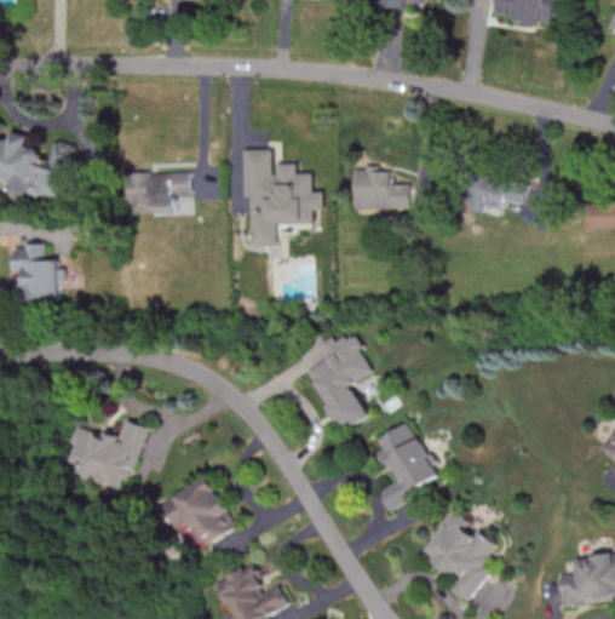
[(490,0),(489,13),(509,16),(509,22),(534,27),(535,22),(550,24),(553,0),(490,0)]
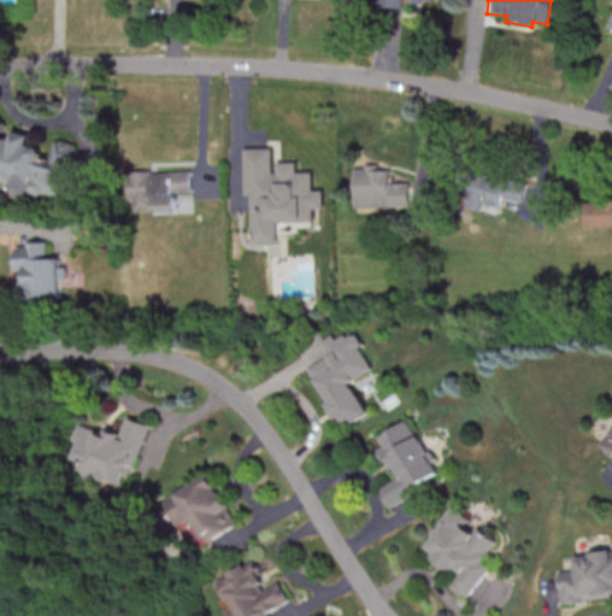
[(56,197),(72,146),(53,140),(46,162),(35,158),(39,150),(24,145),(28,136),(11,130),(6,146),(0,144),(0,180),(11,183),(7,193),(24,198),(25,194),(39,198),(41,192),(56,197)]
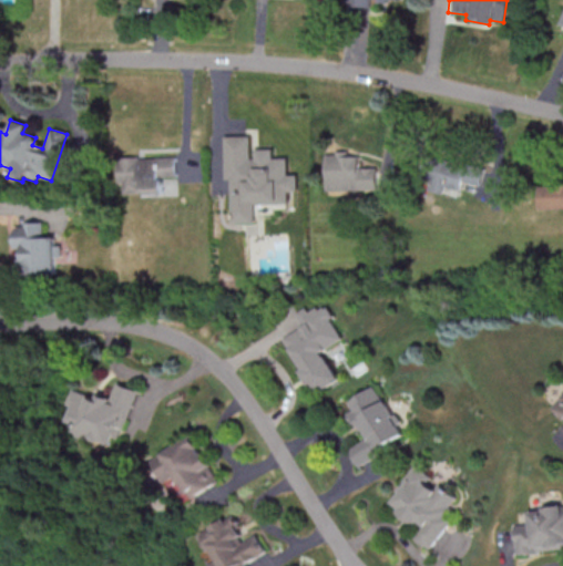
[(251,205),(285,204),(285,193),(294,192),(294,175),(284,176),(284,158),(269,158),(269,150),(248,150),(248,136),(221,136),(222,179),(226,179),(227,225),(241,225),(241,235),(251,235),(251,205)]
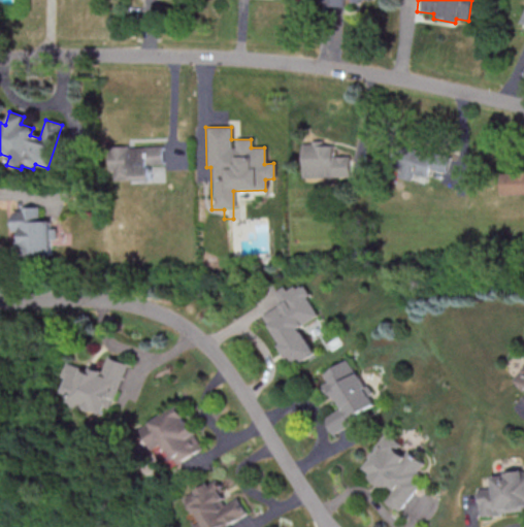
[(298,142),(299,178),(348,177),(347,157),(330,157),(329,145),(320,146),(320,142),(298,142)]
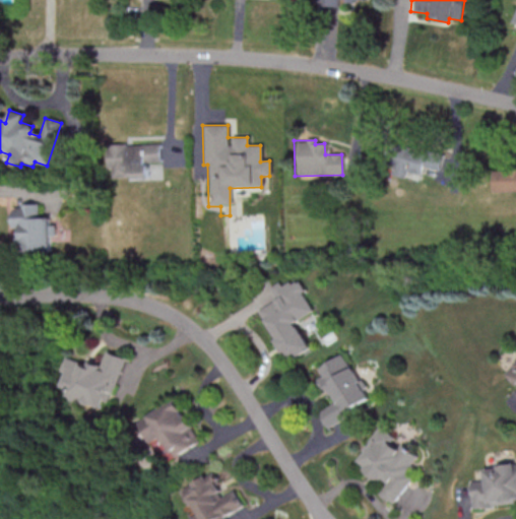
[(441,156),(390,141),(381,173),(402,179),(404,172),(417,176),(421,167),(437,172),(441,156)]
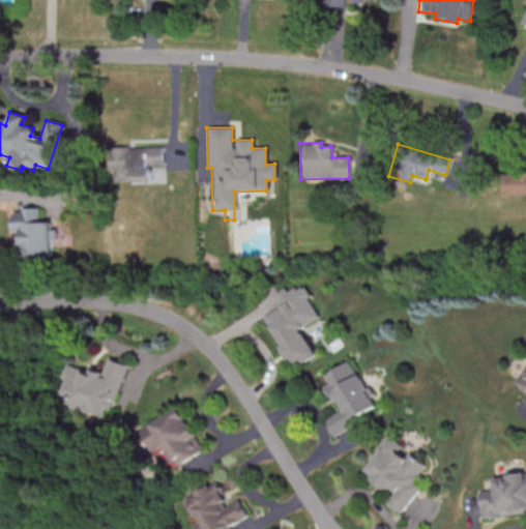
[(107,148),(107,173),(111,173),(112,182),(162,181),(161,147),(107,148)]
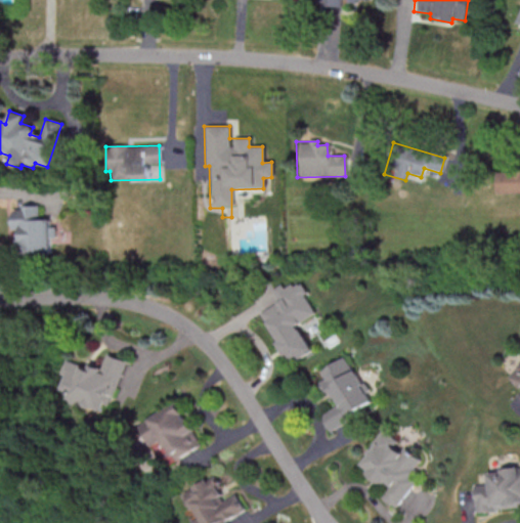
[(519,193),(519,169),(494,169),(493,193),(519,193)]
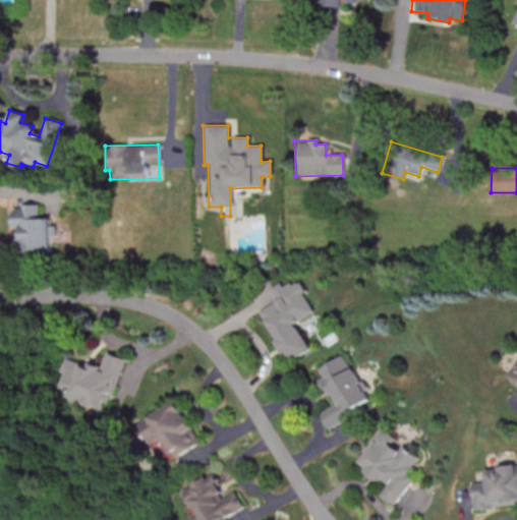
[(48,253),(48,219),(37,219),(37,207),(10,207),(11,229),(17,229),(17,253),(48,253)]
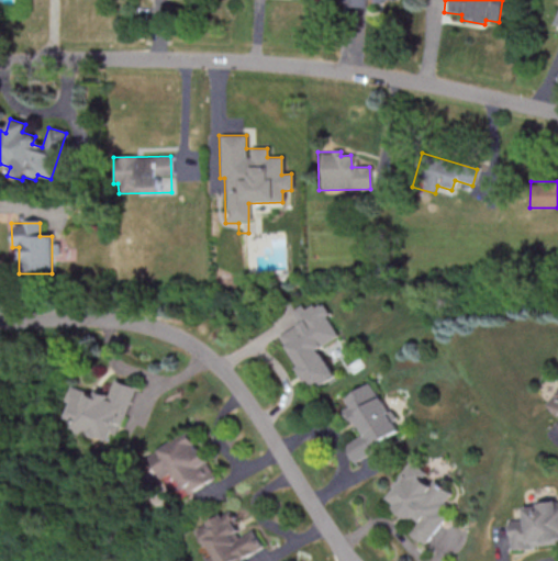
[(277,335),(307,391),(332,378),(316,348),(337,337),(320,305),(312,309),(309,302),(289,313),(296,325),(277,335)]
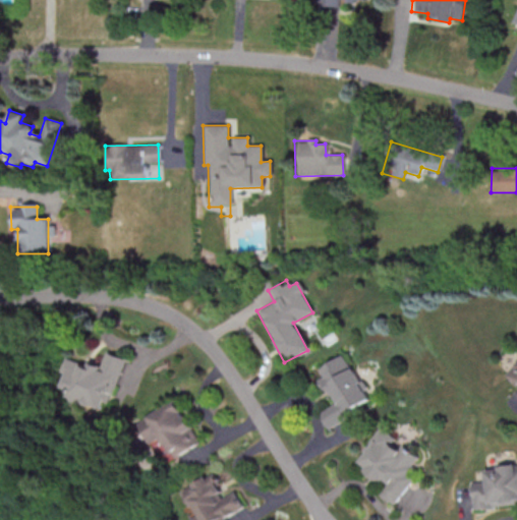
[(121,358),(103,352),(99,365),(87,362),(85,365),(63,359),(59,372),(64,374),(59,388),(69,391),(67,399),(106,411),(121,358)]
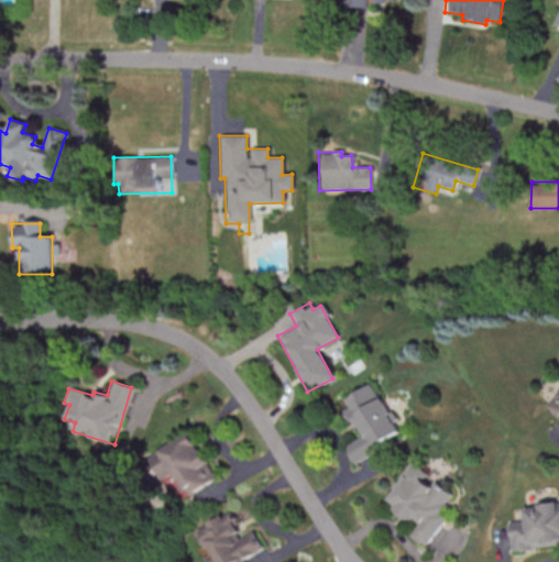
[(352,462),(398,434),(392,422),(393,422),(370,383),(341,399),(346,408),(340,411),(347,423),(352,420),(361,436),(343,447),(352,462)]
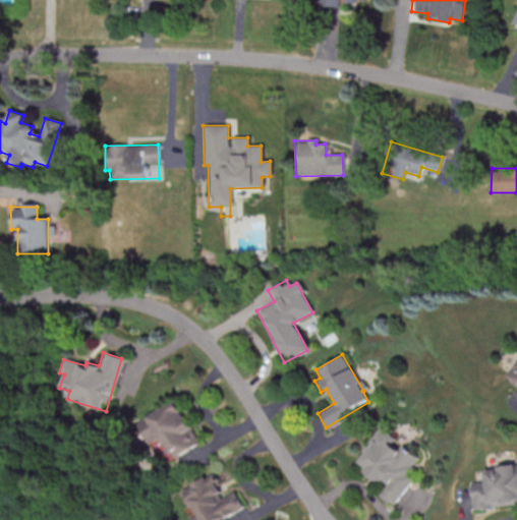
[(516,360),(503,374),(516,389),(516,360)]
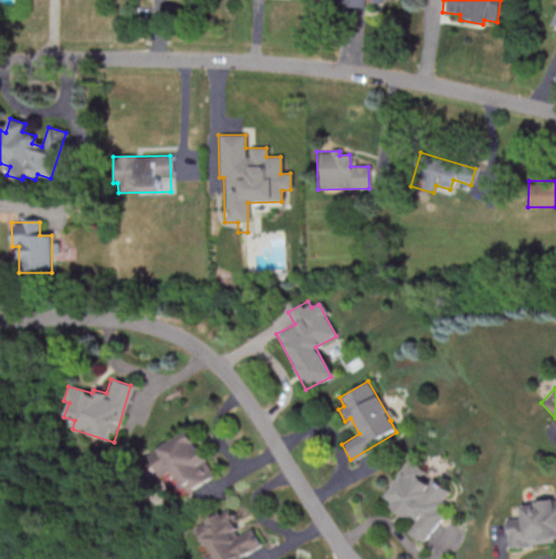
[(185,493),(213,477),(186,431),(146,454),(159,477),(171,470),(185,493)]
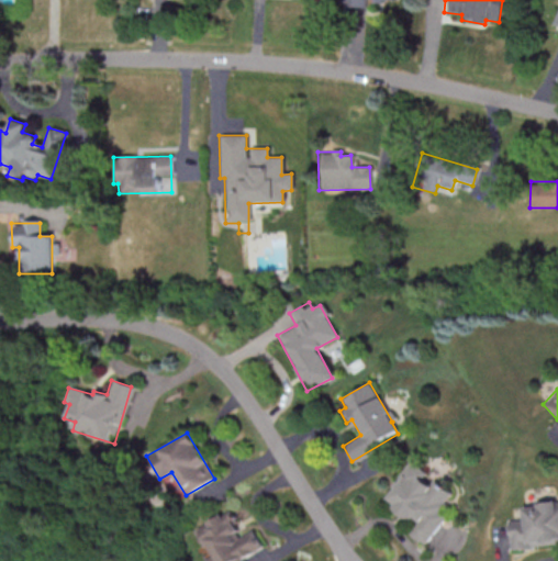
[(423,546),(444,517),(436,512),(449,494),(432,481),(431,481),(406,462),(398,473),(402,477),(383,500),(414,523),(406,534),(423,546)]
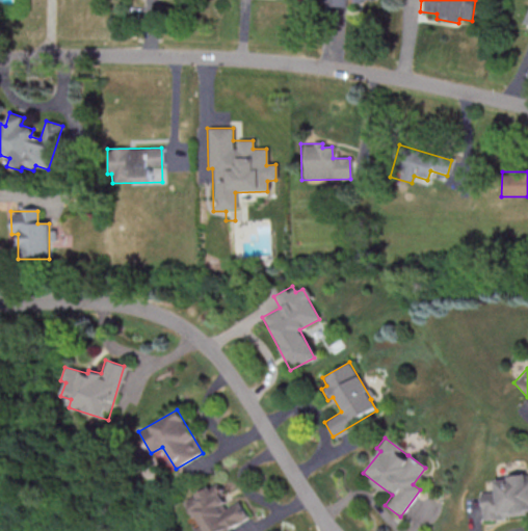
[(480,520),(527,515),(527,475),(492,478),(493,492),(478,493),(480,520)]
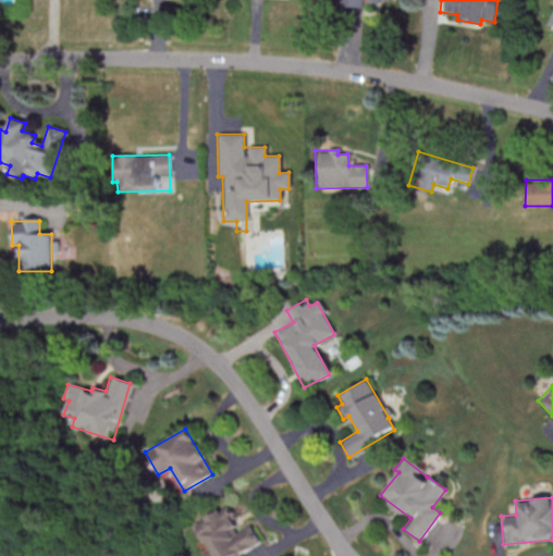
[(194,524),(209,552),(204,555),(242,555),(241,554),(260,543),(250,526),(238,532),(224,507),(194,524)]
